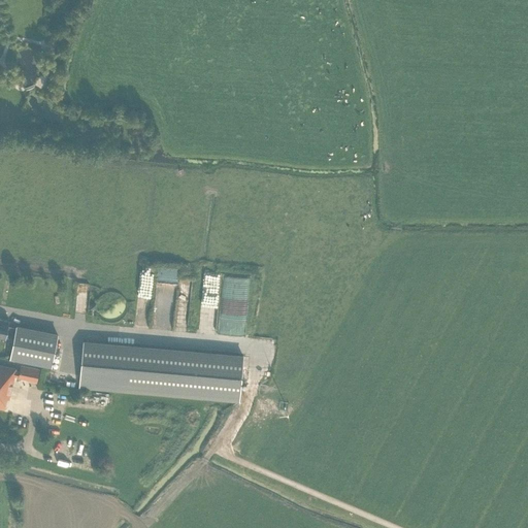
[(44,38),(44,41),(46,44),(51,44),(53,42),(54,39),(52,36),(47,36),(45,37),(44,38)]
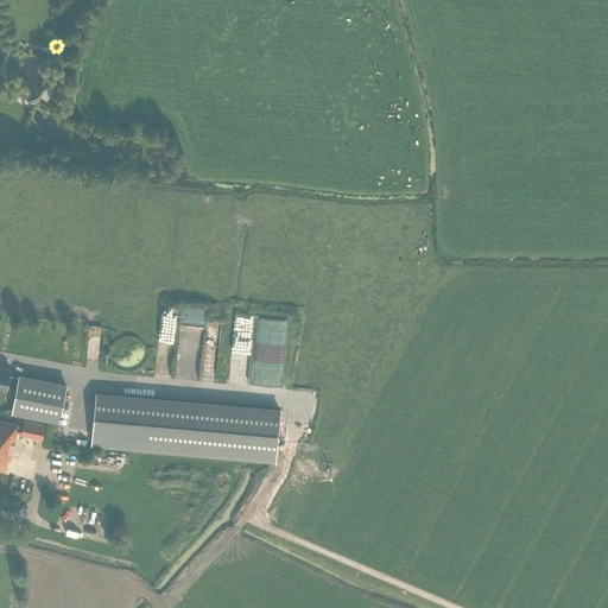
[(130,141),(119,145),(124,158),(134,154),(130,141)]
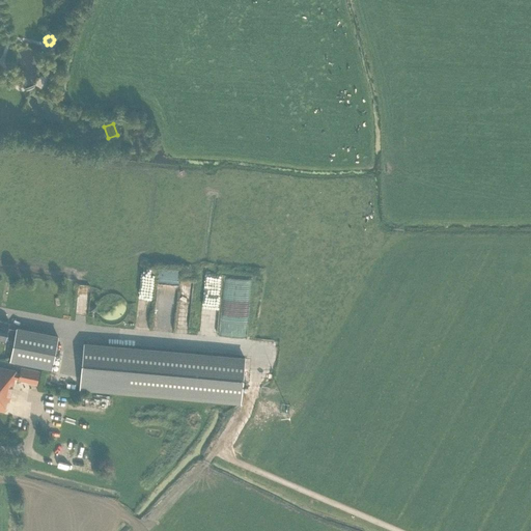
[(8,323),(0,320),(0,339),(5,341),(8,323)]
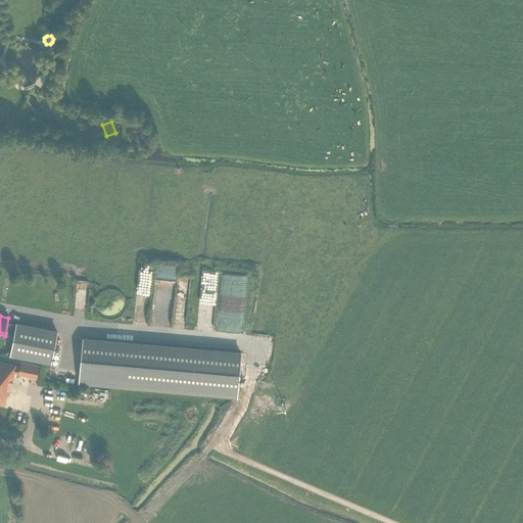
[(57,331),(16,323),(9,357),(51,365),(57,331)]
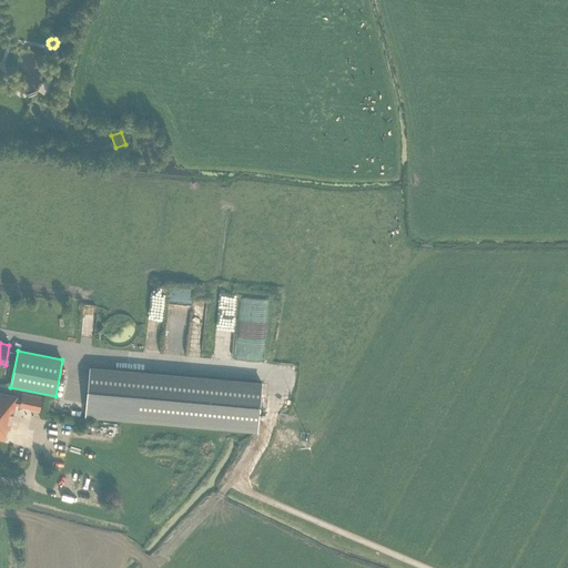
[(262,382),(90,367),(85,417),(256,433),(262,382)]
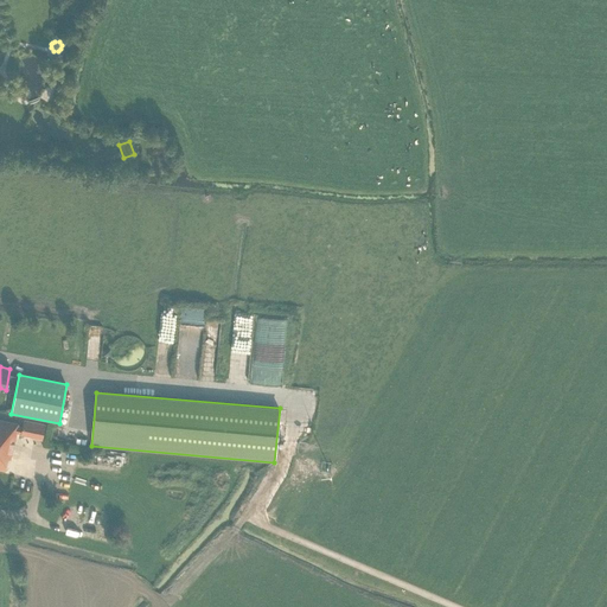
[(0,470),(5,472),(8,459),(11,460),(18,426),(0,421),(0,470)]
